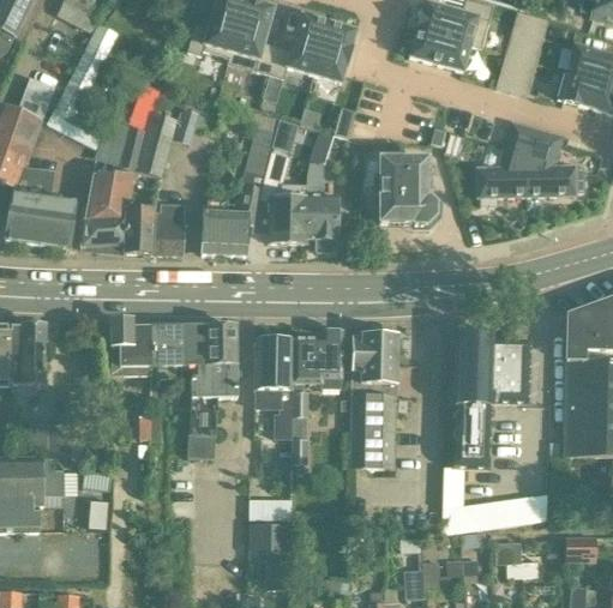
[(0,0),(0,55),(7,50),(31,0),(0,0)]
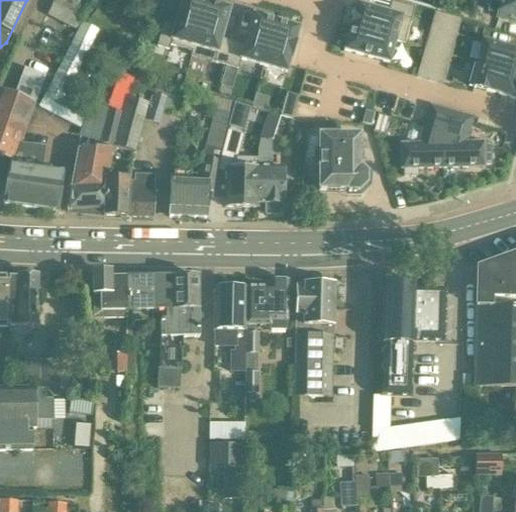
[(76,26),(88,4),(80,0),(54,0),(47,11),(76,26)]
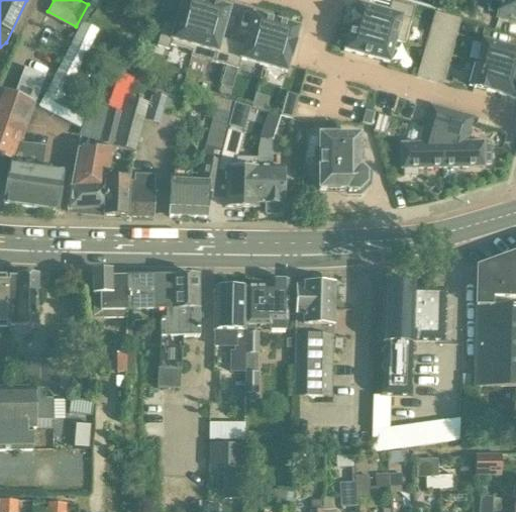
[(164,19),(158,43),(170,46),(172,37),(194,43),(207,0),(182,0),(176,23),(164,19)]
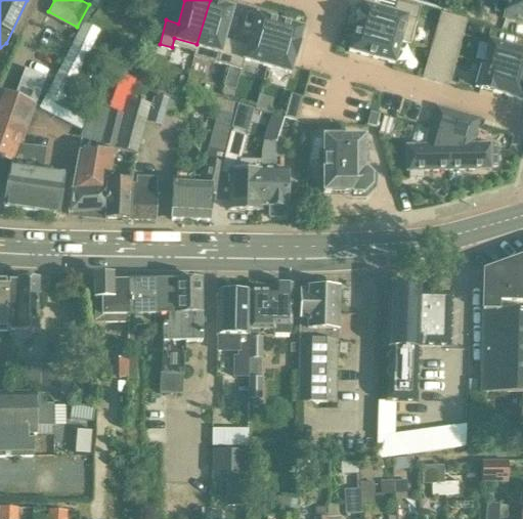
[(197,44),(193,53),(229,63),(235,40),(224,36),(233,5),(224,2),(217,0),(210,0),(197,44)]
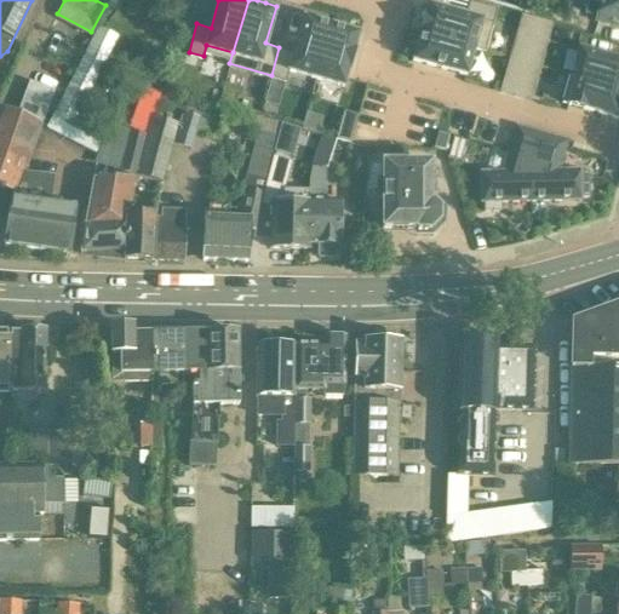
[(425,12),(420,29),(420,30),(475,45),(474,45),(486,49),(498,6),(479,0),(469,0),(465,12),(429,1),(425,13),(425,12)]
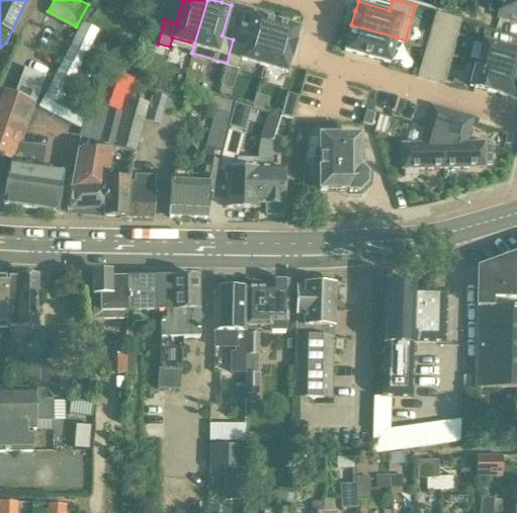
[(493,0),(491,8),(502,11),(502,12),(516,16),(516,0),(493,0)]
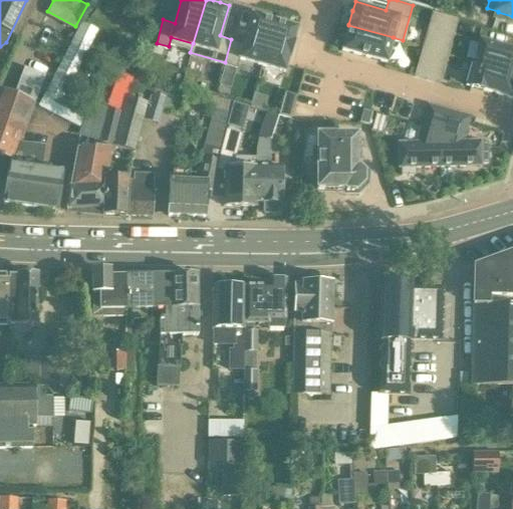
[(434,10),(424,45),(447,51),(457,17),(434,10)]
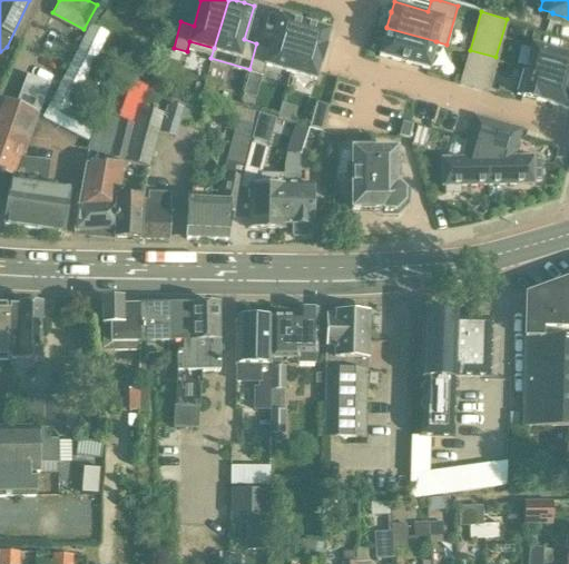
[(256,43),(249,69),(263,72),(266,62),(290,69),(304,20),(280,13),(270,47),(256,43)]
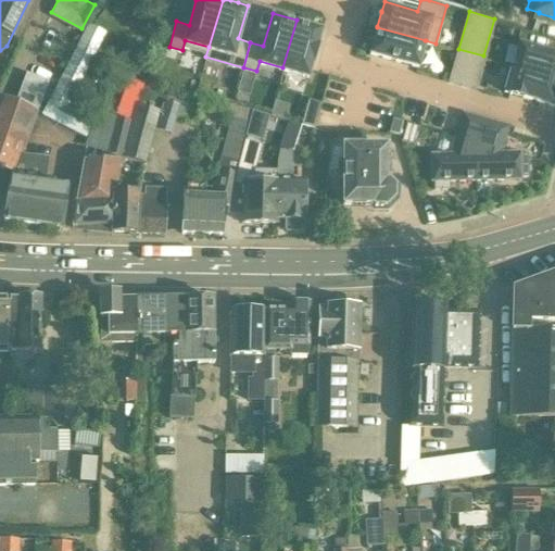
[(86,135),(95,115),(70,102),(106,29),(88,20),(41,112),(86,135)]
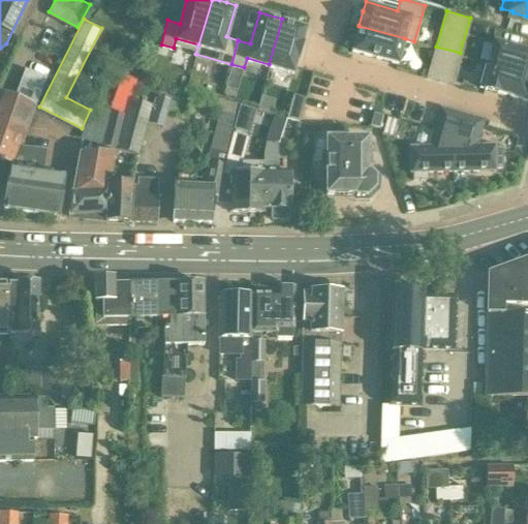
[(282,19),(269,64),(293,71),(299,54),(303,40),(302,40),(306,25),(282,19)]
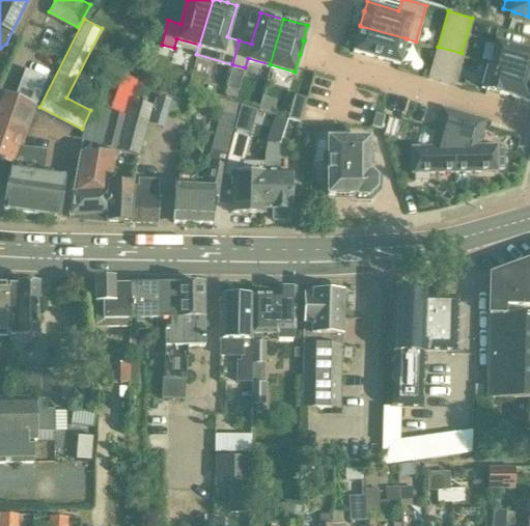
[(360,26),(354,49),(399,61),(406,38),(407,38),(360,26)]
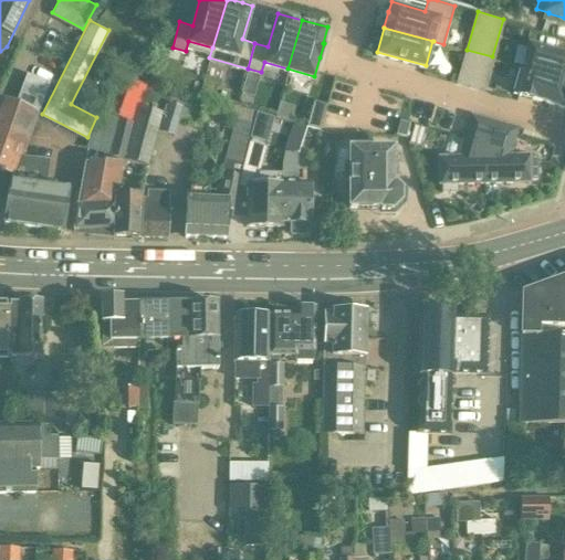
[(526,65),(525,67),(564,78),(564,50),(533,41),(526,65)]
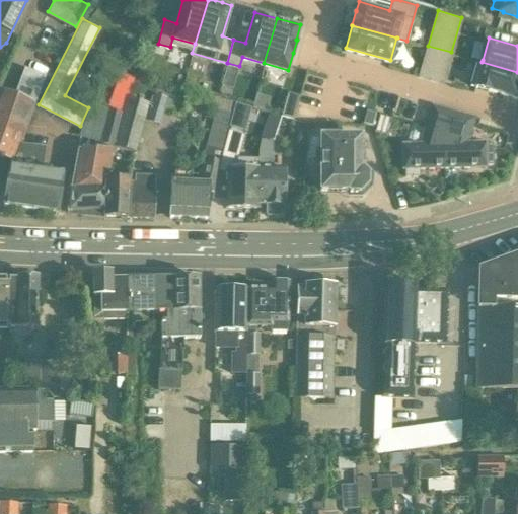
[(477,59),(470,83),(476,84),(476,85),(490,88),(517,95),(517,72),(482,62),(483,60),(477,59)]
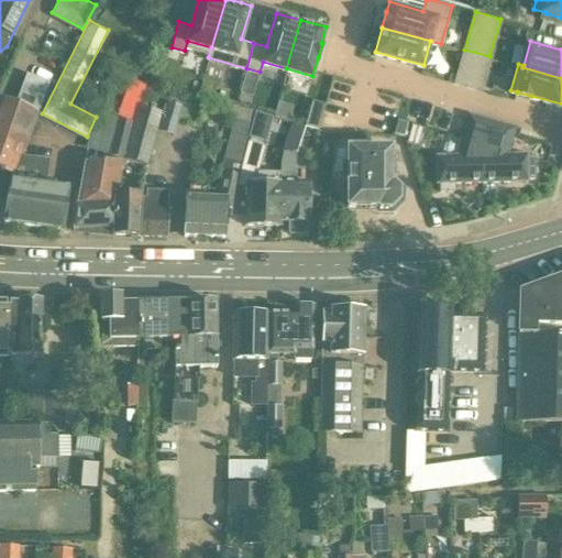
[(12,172),(39,109),(2,95),(0,97),(0,189),(1,189),(4,168),(12,172)]
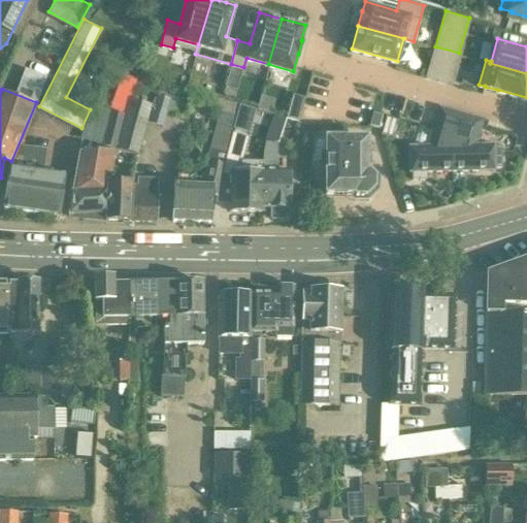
[(293,91),(287,116),(299,119),(305,95),(293,91)]
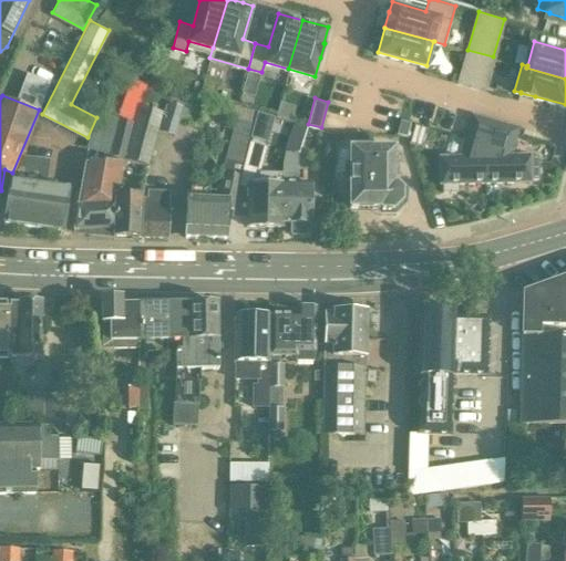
[(124,157),(140,103),(127,101),(123,116),(120,115),(110,152),(104,151),(103,160),(84,162),(73,229),(93,229),(94,227),(114,226),(117,194),(124,157)]
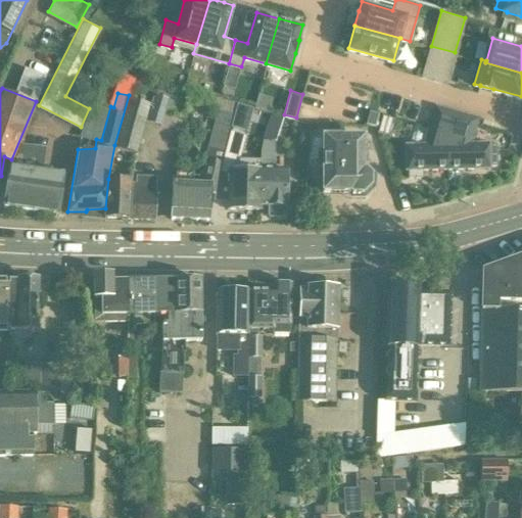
[(138,148),(150,101),(129,95),(114,145),(129,145),(138,148)]
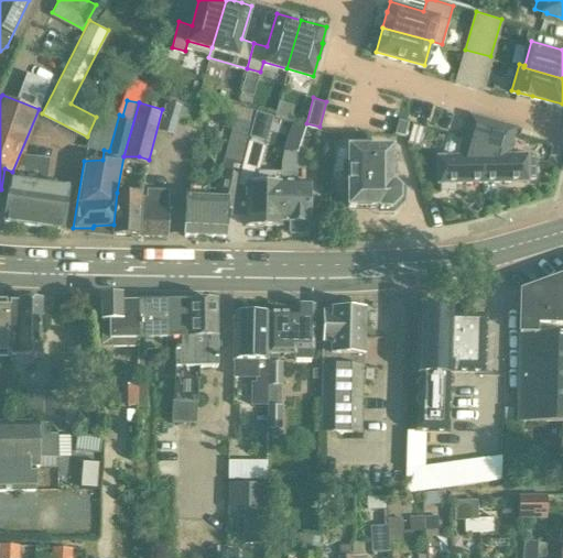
[(441,154),(439,154),(439,181),(441,181),(441,188),(456,188),(456,179),(484,179),(483,153),(493,118),(469,111),(463,133),(462,137),(447,132),(441,154)]
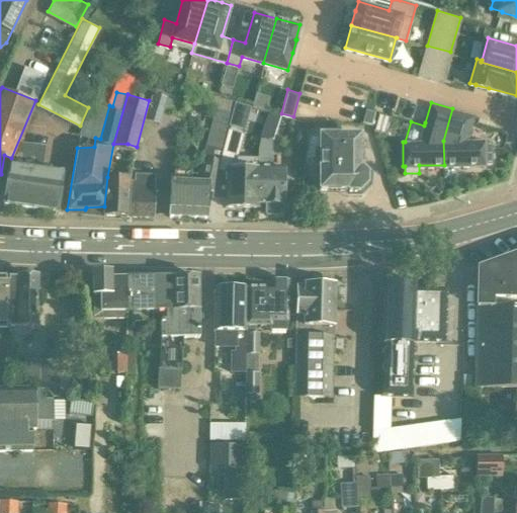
[(162,106),(151,103),(147,116),(158,119),(162,106)]
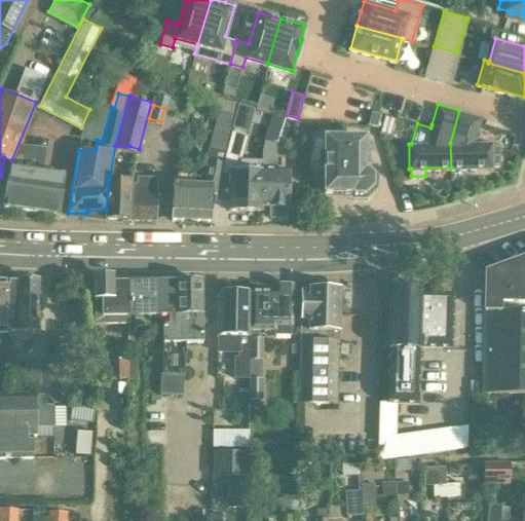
[(220,184),(229,145),(232,129),(236,115),(220,109),(204,157),(207,157),(204,182),(175,181),(173,217),(210,219),(210,190),(218,191),(220,184)]
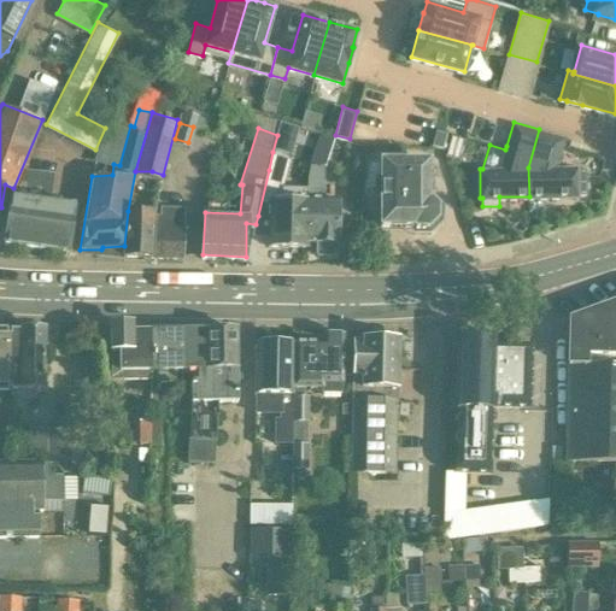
[(436,128),(433,144),(443,146),(447,131),(436,128)]
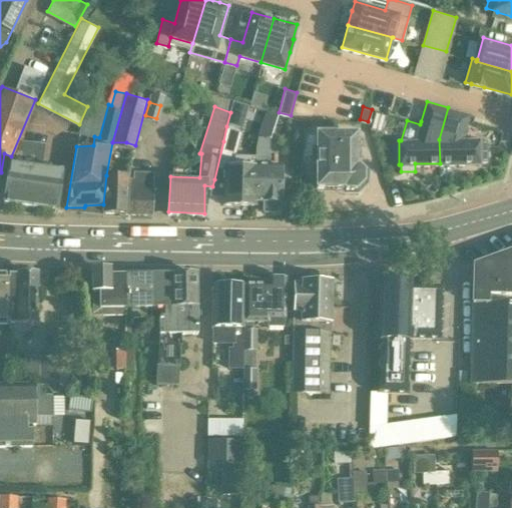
[(448,107),(439,139),(440,163),(480,162),(480,160),(488,160),(487,140),(480,140),(480,138),(463,138),(470,113),(448,107)]
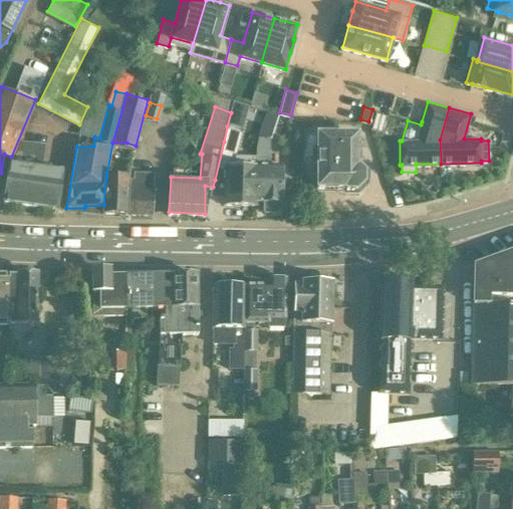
[(256,165),(256,199),(264,200),(264,209),(265,210),(276,210),(277,209),(277,200),(280,200),(281,164),(269,163),(270,137),(272,137),(280,113),(267,108),(259,136),(257,147),(257,155),(256,165)]
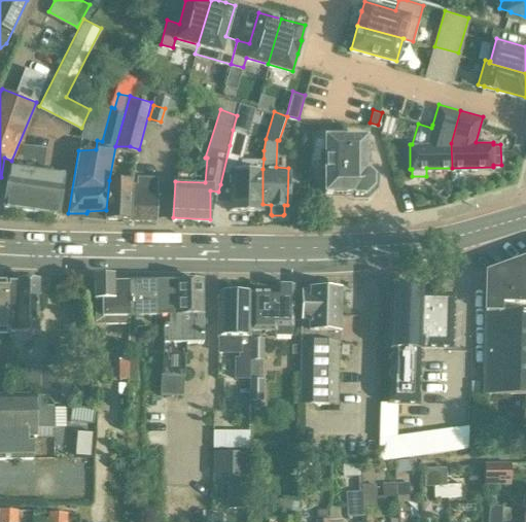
[(263,169),(264,159),(240,159),(247,134),(233,130),(230,145),(220,184),(218,192),(230,192),(230,207),(263,208),(263,204),(263,169)]
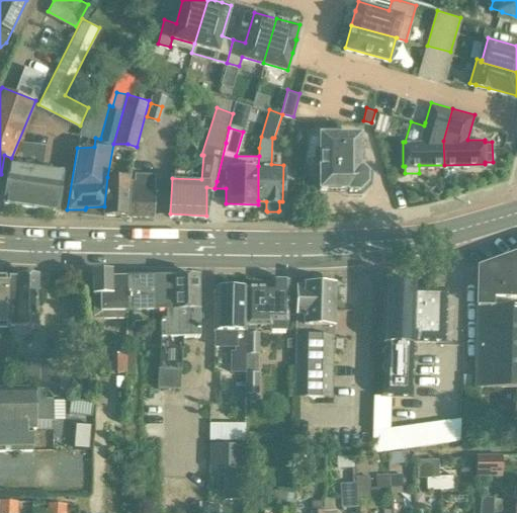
[(359,133),(319,134),(320,187),(349,187),(348,189),(358,189),(366,182),(366,171),(359,165),(359,133)]
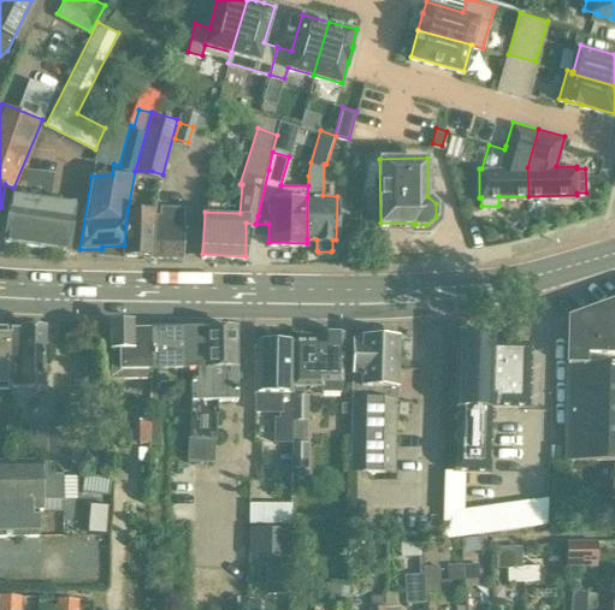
[(5,241),(67,249),(74,205),(48,201),(53,172),(24,169),(12,196),(11,195),(5,241)]
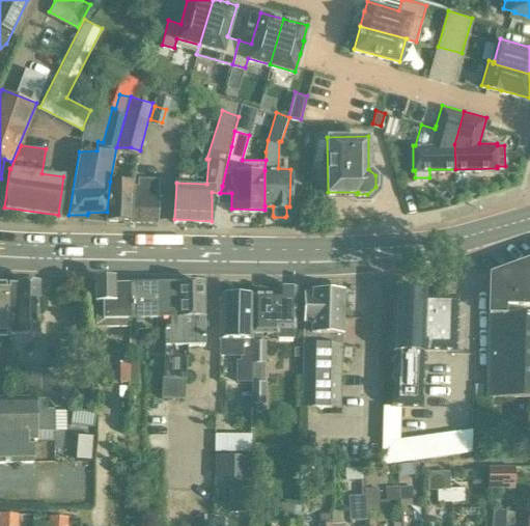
[(131,183),(131,219),(158,219),(159,175),(138,174),(138,183),(131,183)]
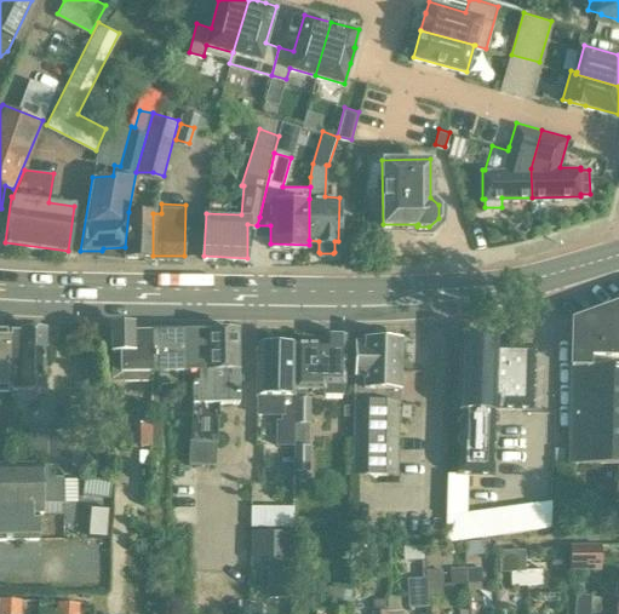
[(153,213),(154,206),(142,206),(142,212),(129,212),(125,247),(125,254),(153,256),(153,213)]
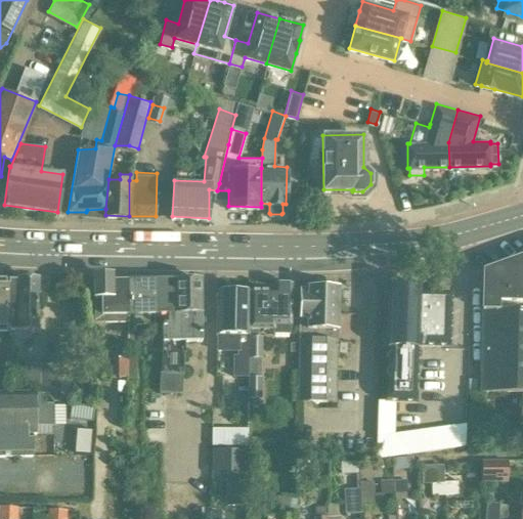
[(522,253),(483,269),(481,389),(522,389),(522,253)]
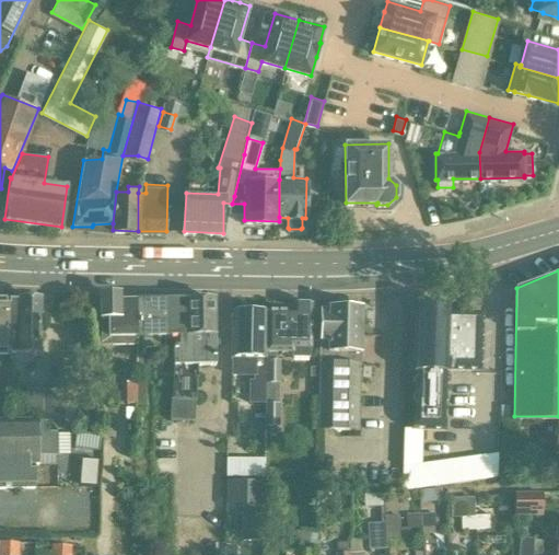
[(105,290),(100,298),(100,315),(101,315),(101,342),(138,342),(138,335),(136,335),(136,333),(136,297),(119,297),(113,290),(105,290)]
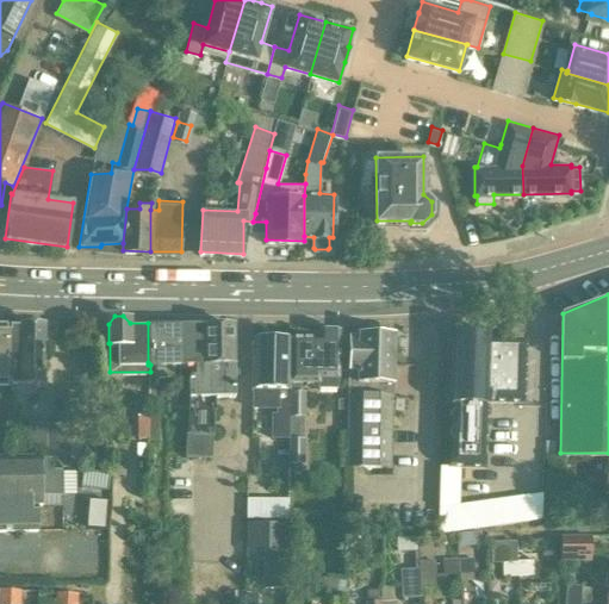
[(0,380),(12,381),(13,323),(0,323),(0,380)]
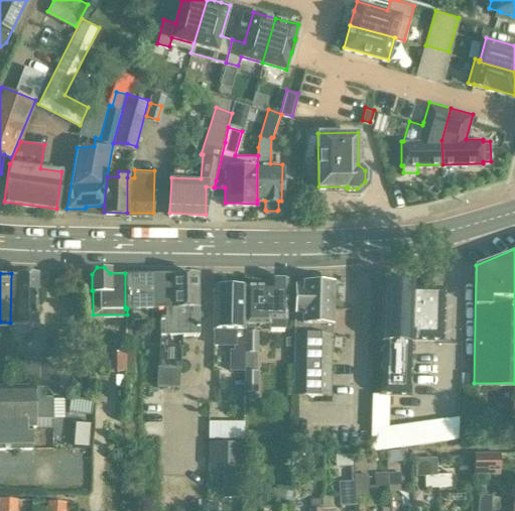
[(36,323),(37,274),(11,273),(10,323),(36,323)]
